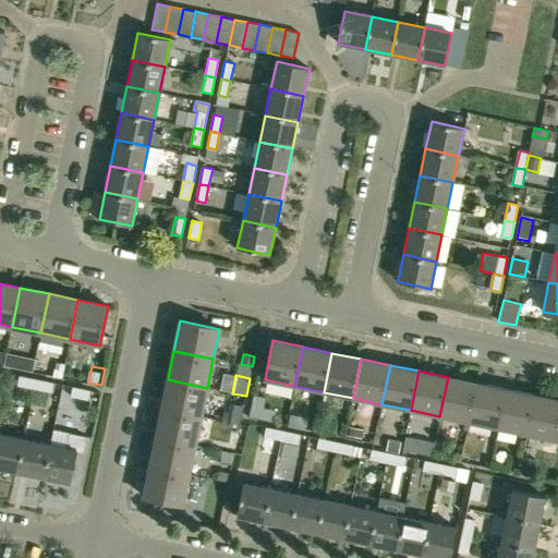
[(34,389),(36,379),(20,376),(17,386),(34,389)]
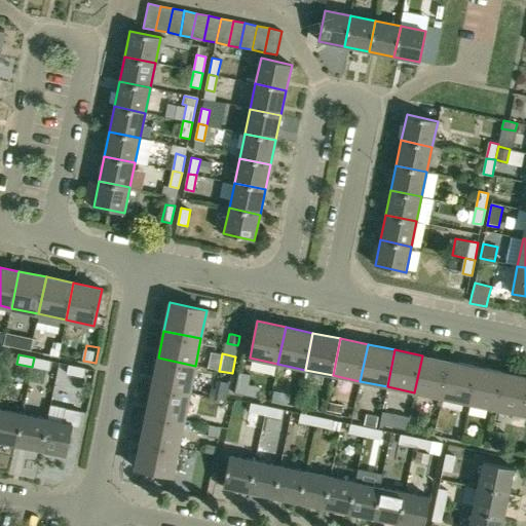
[(442,398),(450,361),(422,355),(414,392),(442,398)]
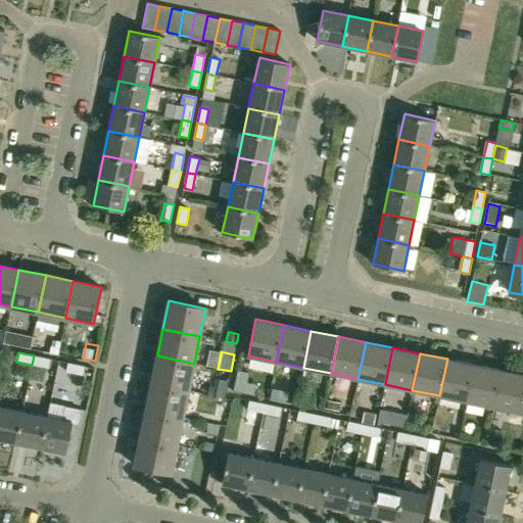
[(34,355),(32,365),(48,368),(50,359),(34,355)]
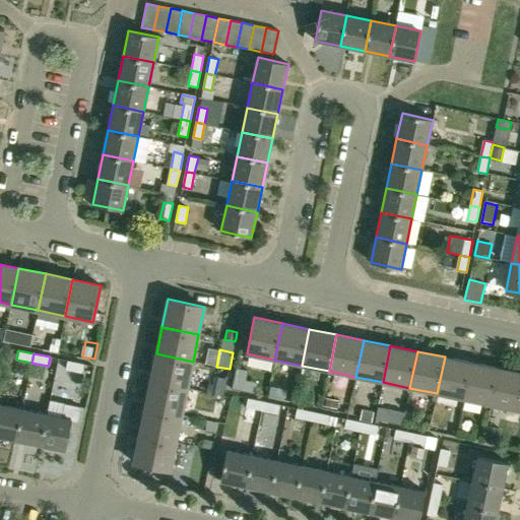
[(187,389),(193,362),(156,353),(150,381),(187,389)]
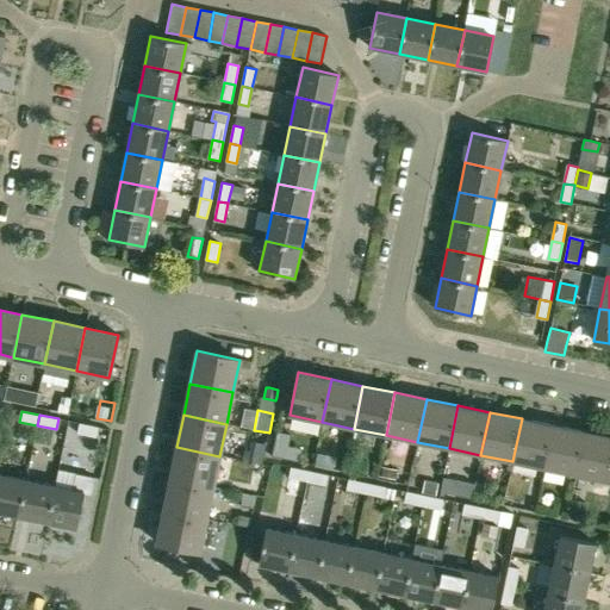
[(545,468),(553,425),(522,418),(512,461),(545,468)]
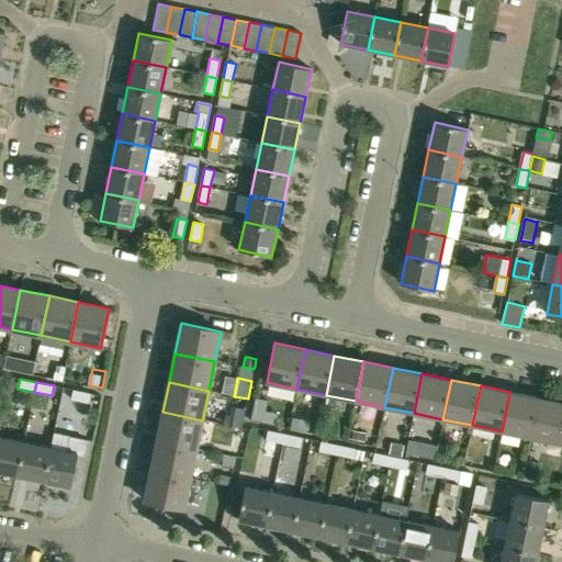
[(90,393),(74,390),(71,400),(89,403),(90,393)]
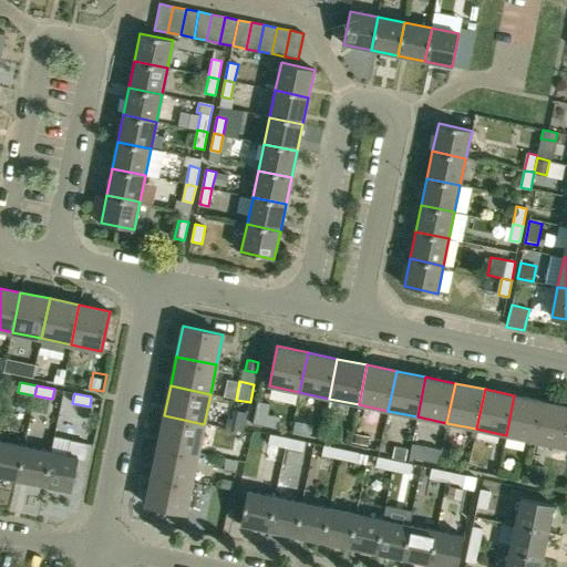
[(535,441),(544,401),(514,395),(506,435),(535,441)]
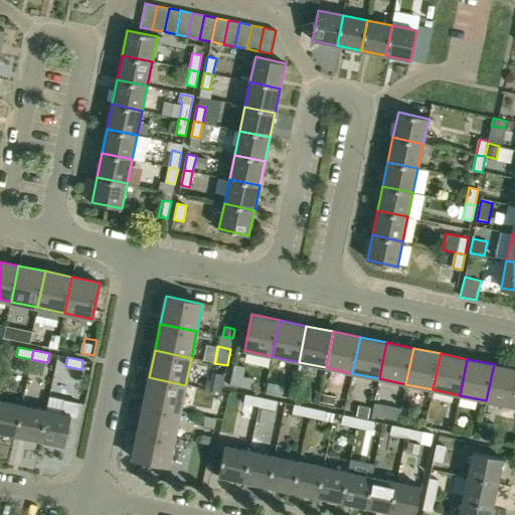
[(514,368),(494,364),(486,400),(514,406),(514,399),(514,368)]
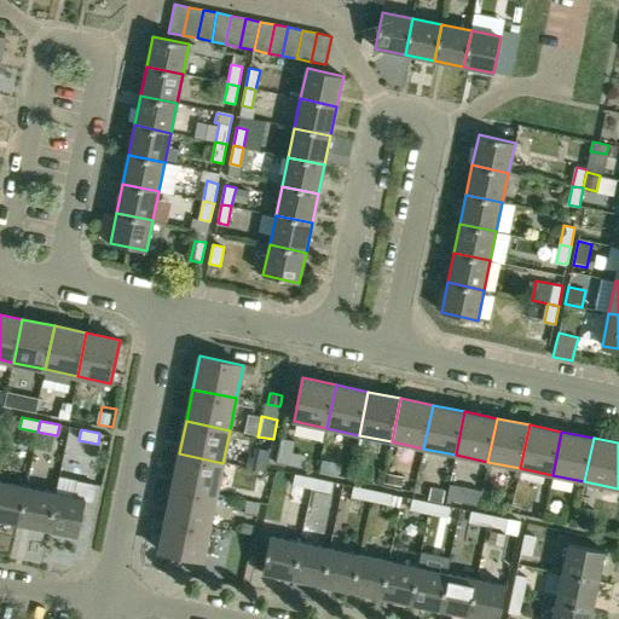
[(217,495),(223,463),(179,453),(173,486),(217,495)]
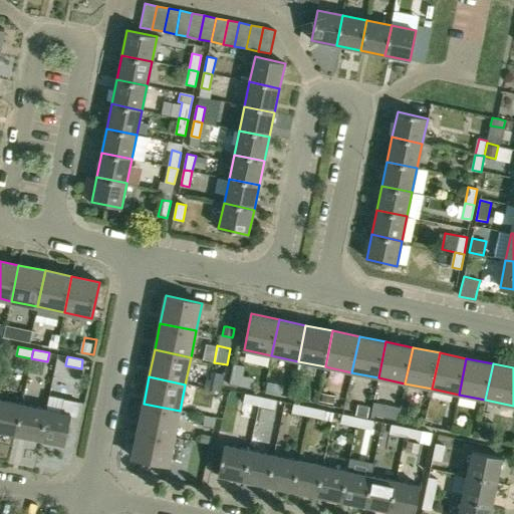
[(328,403),(333,404),(335,396),(322,393),(320,401),(328,403)]
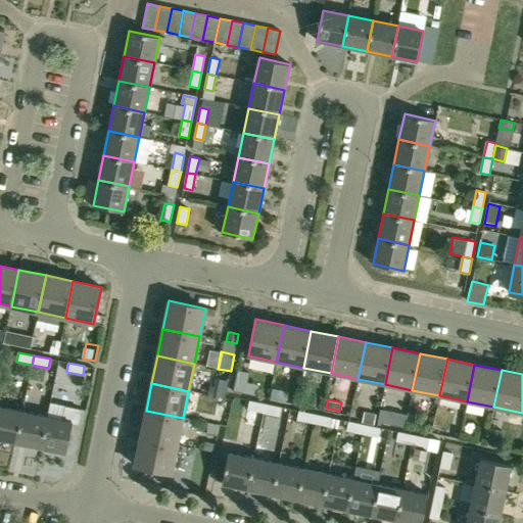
[(263,412),(265,403),(249,400),(247,409),(263,412)]
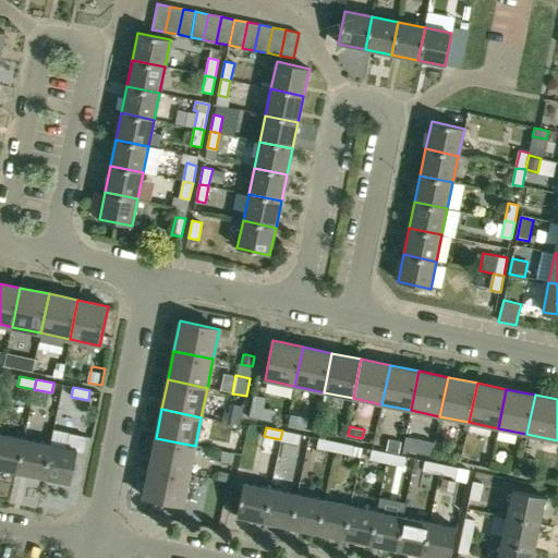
[(282,431),(280,439),(299,444),(300,434),(282,431)]
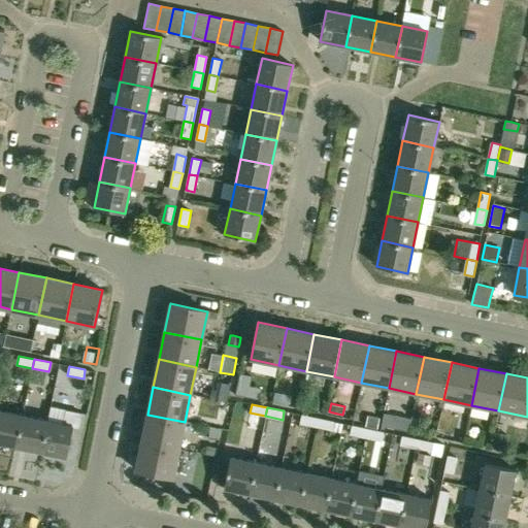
[(66,457),(73,426),(79,428),(83,413),(66,409),(63,424),(47,421),(41,452),(66,457)]
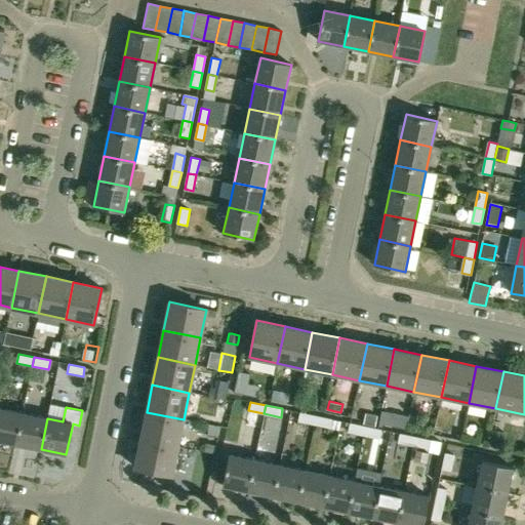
[(0,441),(15,444),(23,413),(0,408),(0,441)]
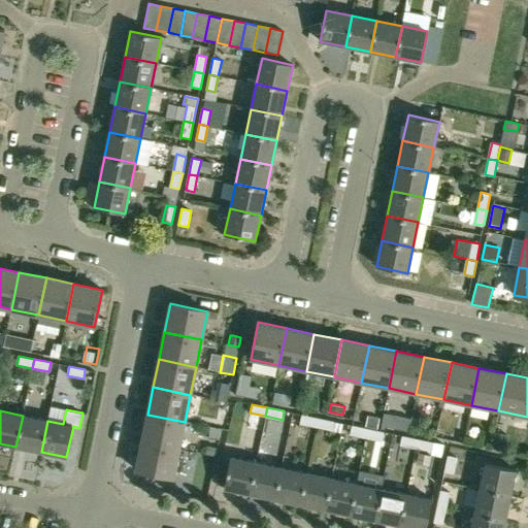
[(410,418),(398,416),(384,413),(381,428),(385,428),(385,425),(396,427),(408,430),(410,418)]
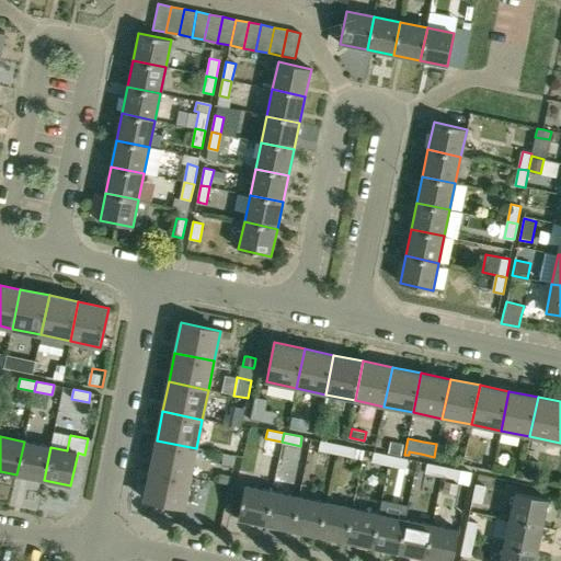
[(335,453),(338,444),(321,439),(319,449),(335,453)]
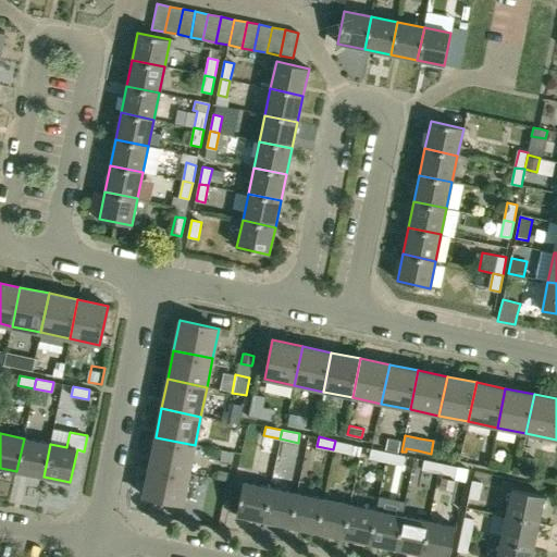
[(188,474),(195,445),(156,437),(149,466),(188,474)]
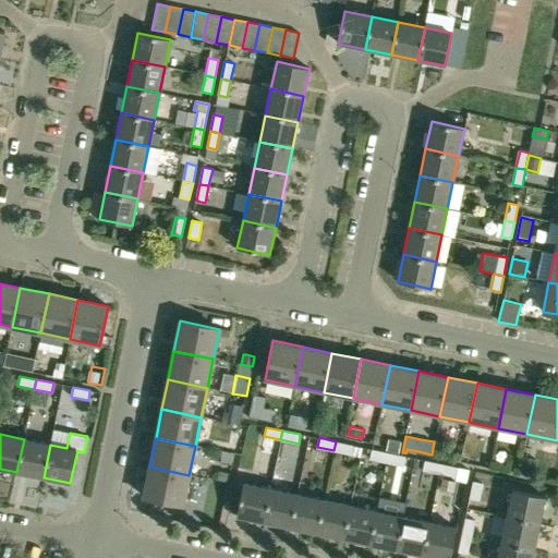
[(398,440),(389,438),(386,451),(399,453),(401,441),(398,440)]
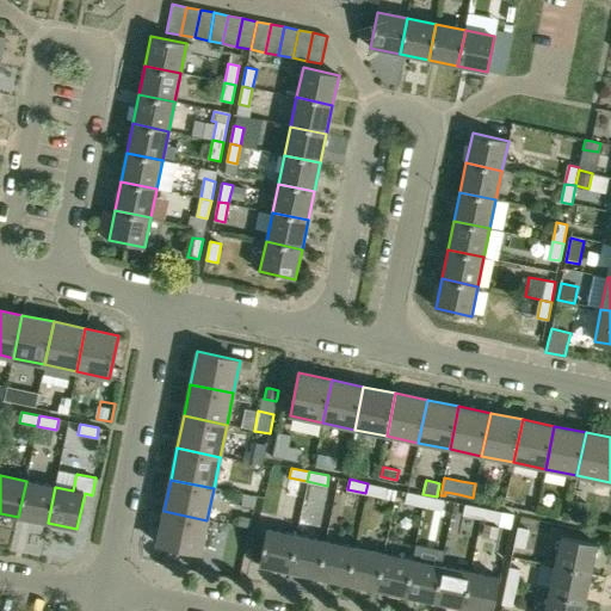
[(48,523),(55,487),(26,481),(18,517),(48,523)]
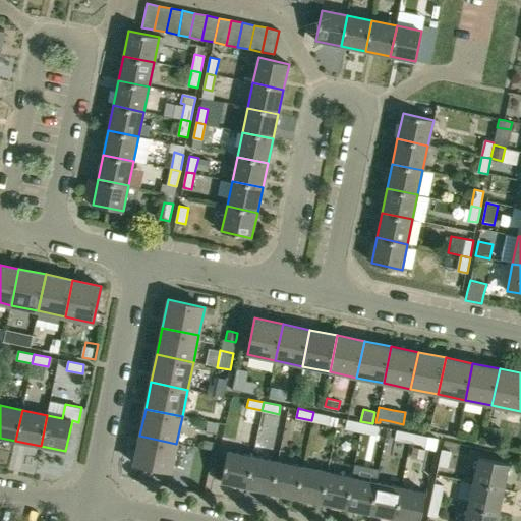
[(313,412),(311,420),(328,424),(330,415),(313,412)]
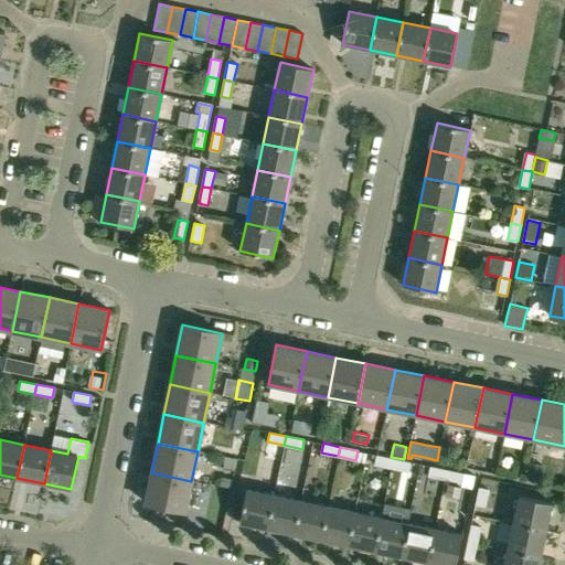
[(391,468),(393,458),(376,455),(374,464),(391,468)]
